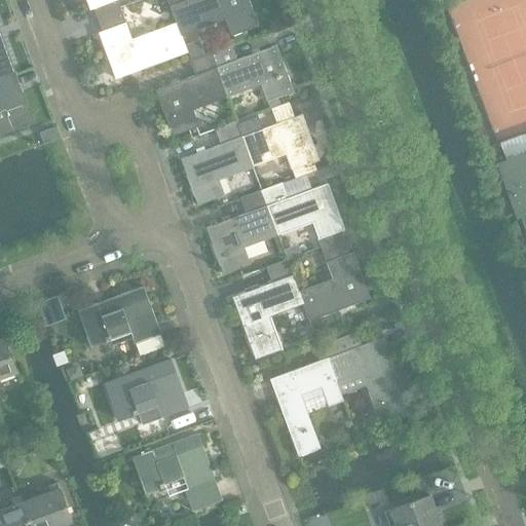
[(117,1),(115,1),(115,0),(85,0),(89,11),(94,9),(97,17),(120,8),(117,1)]
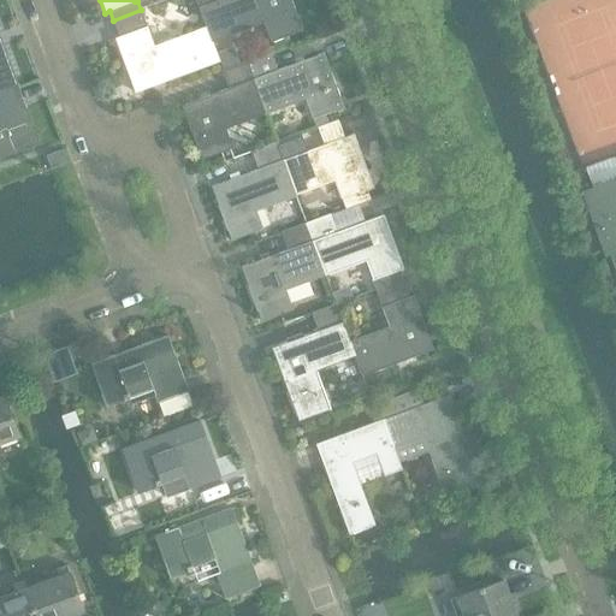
[(196,0),(207,29),(212,43),(267,23),(274,41),(303,30),(291,0),(196,0)]
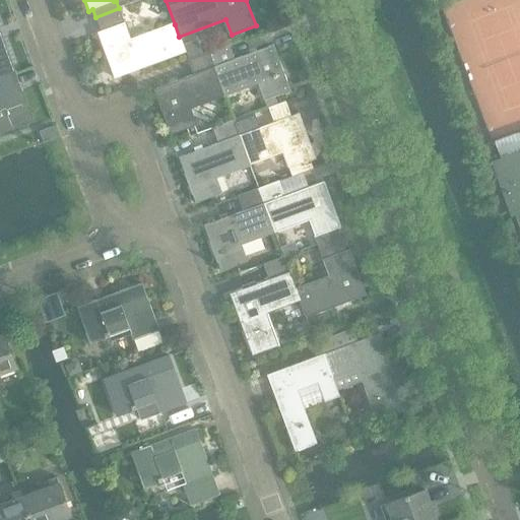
[(124,22),(119,8),(95,17),(101,31),(96,33),(114,78),(185,52),(179,37),(175,24),(129,41),(122,23),(124,22)]
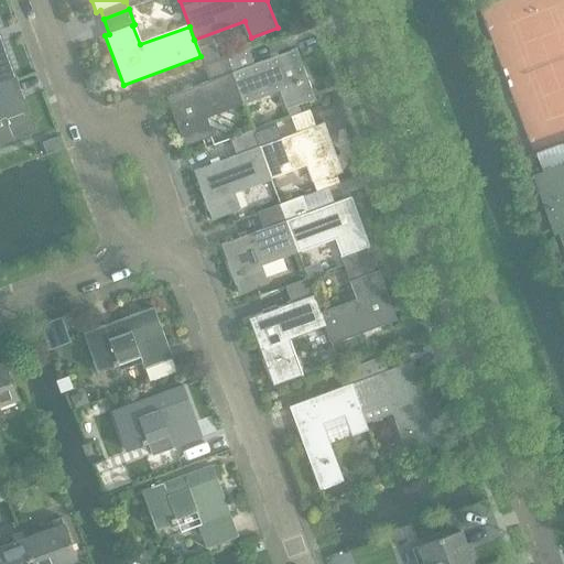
[(0,87),(18,82),(18,80),(15,80),(0,38),(0,87)]
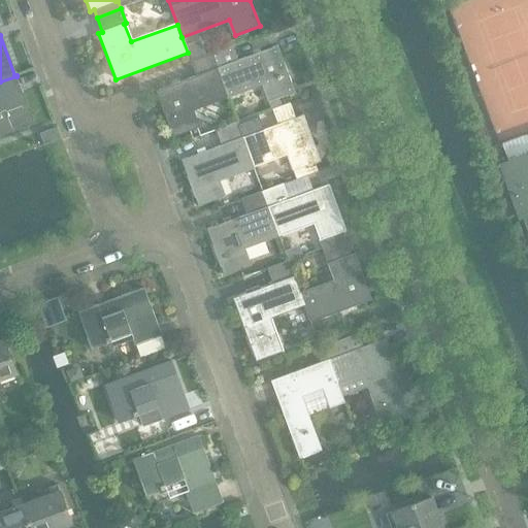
[(233,45),(212,53),(229,98),(264,86),(270,102),(296,92),(278,45),(238,61),(233,45)]
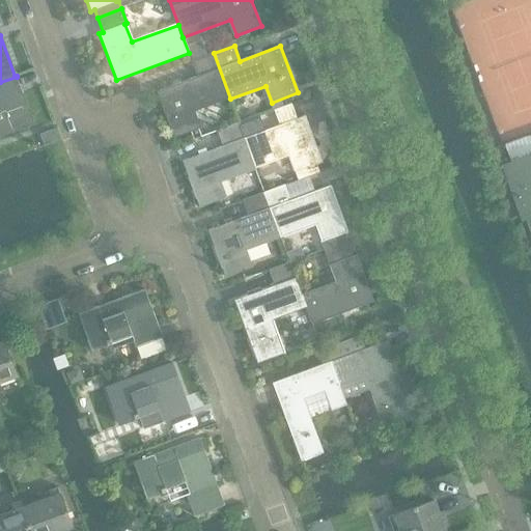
[(230,99),(214,53),(192,61),(197,76),(158,90),(175,138),(200,129),(194,112),(230,99)]
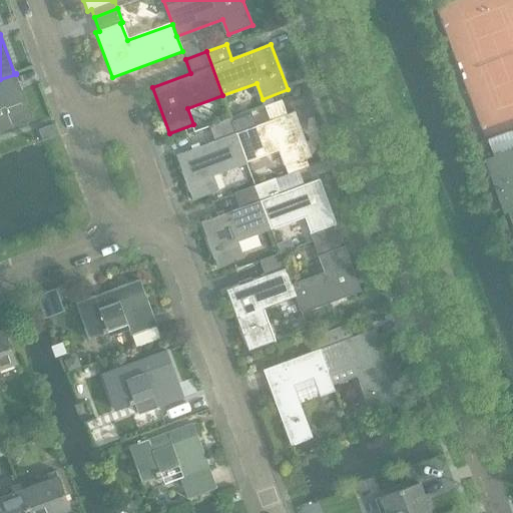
[(16,74),(0,79),(0,129),(9,127),(0,101),(0,98),(22,91),(16,74)]
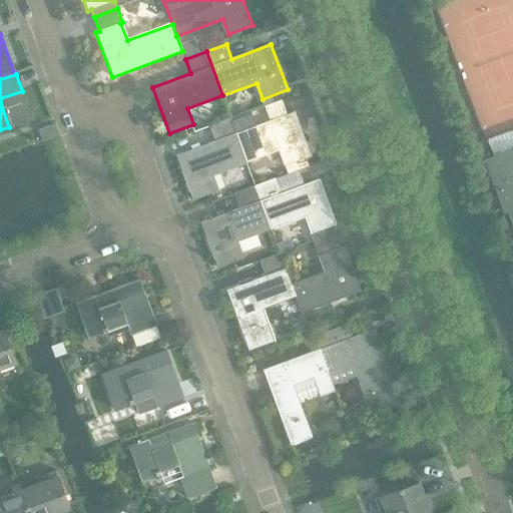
[(251,112),(231,119),(247,162),(283,150),(291,174),(310,167),(307,159),(313,157),(296,111),(284,116),(279,101),(266,106),(271,121),(257,126),(251,112)]
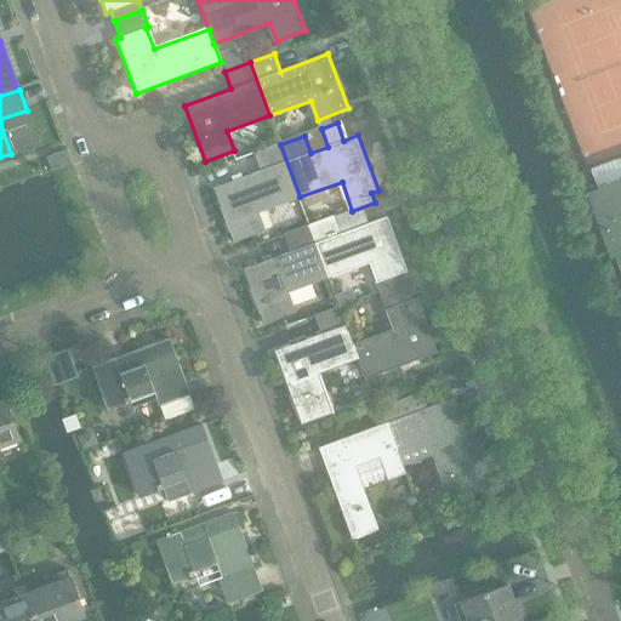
[(257,212),(300,197),(280,144),(255,154),(261,171),(215,188),(235,243),(265,232),(257,212)]
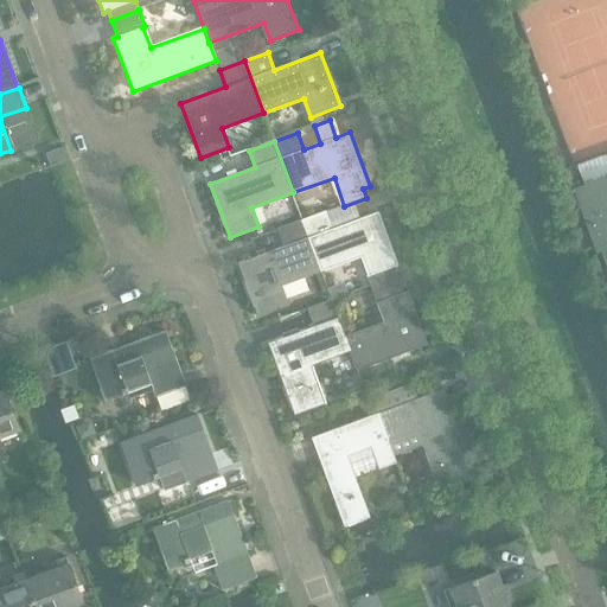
[(606,179),(579,190),(600,250),(605,248),(606,255),(606,179)]
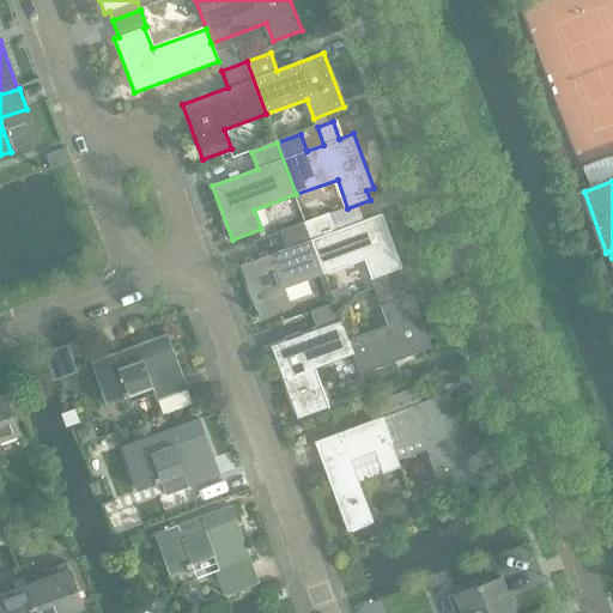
[(331,214),(305,223),(326,275),(366,260),(374,279),(371,280),(375,289),(402,279),(400,269),(404,268),(383,214),(337,231),(331,214)]
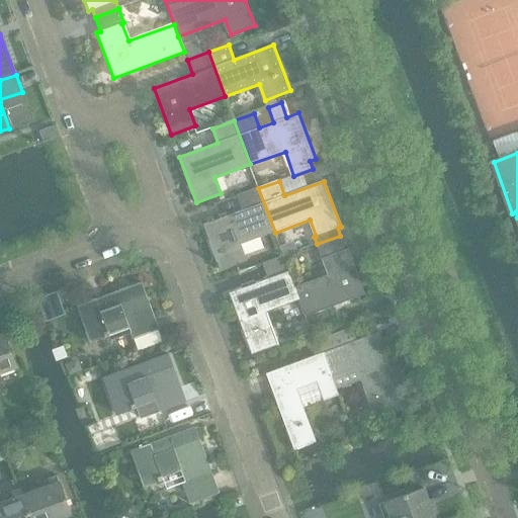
[(275,233),(258,188),(238,196),(243,210),(204,225),(222,271),(246,262),(240,246),(275,233)]
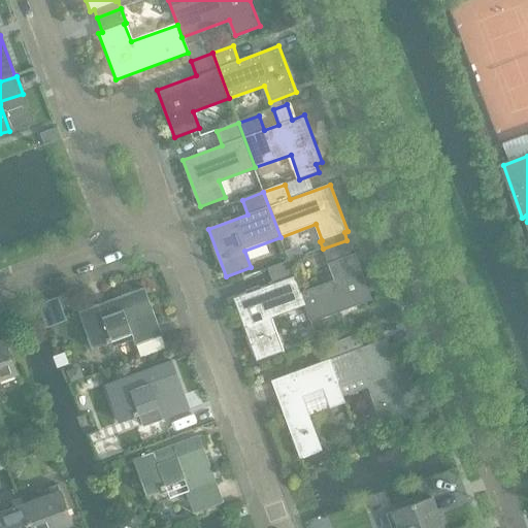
[(328,263),(330,262),(336,279),(300,293),(305,306),(311,323),(372,300),(356,253),(353,254),(347,240),(323,249),(328,263)]
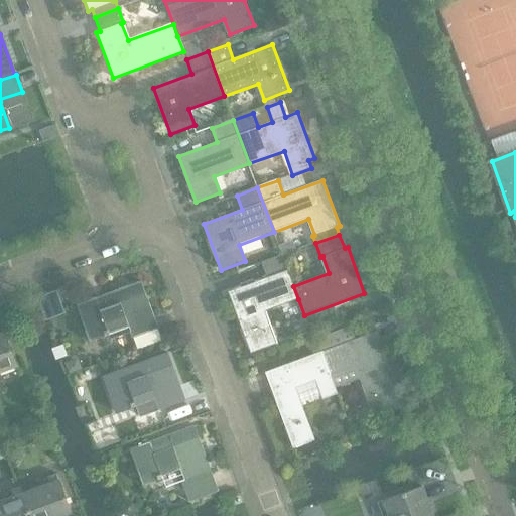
[(293,286),(282,255),(262,263),(267,277),(229,291),(250,352),(275,343),(264,312),(298,299),(293,286)]
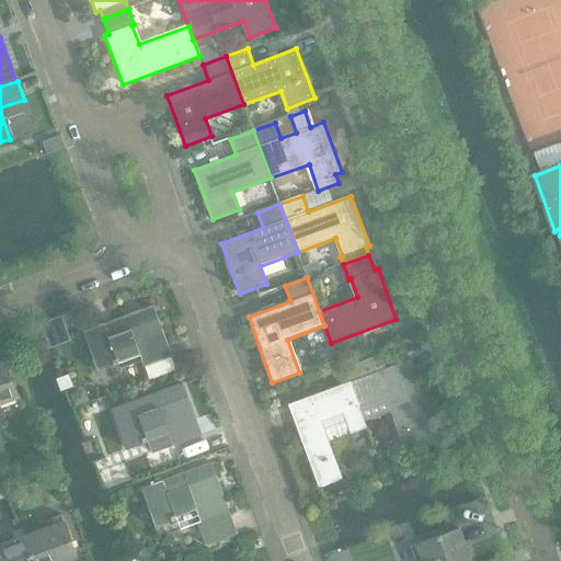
[(153,307),(83,333),(98,370),(117,363),(119,368),(140,361),(144,368),(145,368),(149,380),(176,370),(171,358),(172,358),(153,307)]
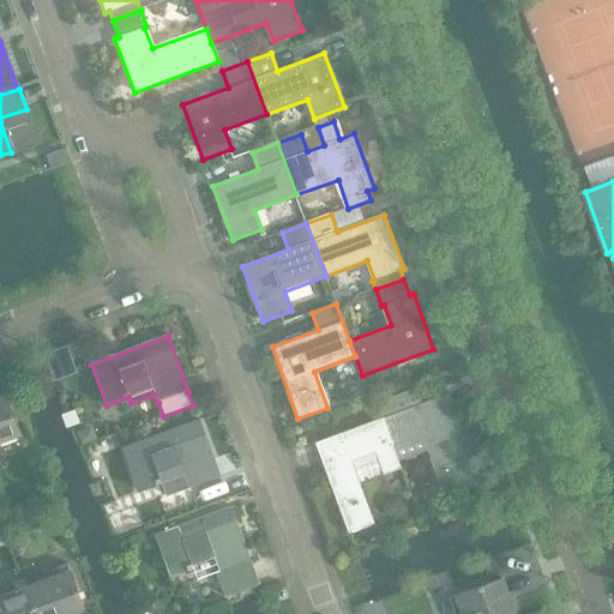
[(398,461),(427,450),(445,497),(482,483),(450,393),(411,408),(413,410),(384,420),(398,461)]
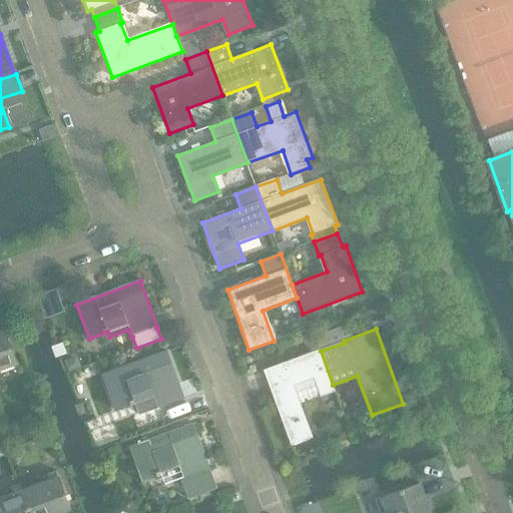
[(0,331),(0,369),(16,364),(4,330),(0,331)]
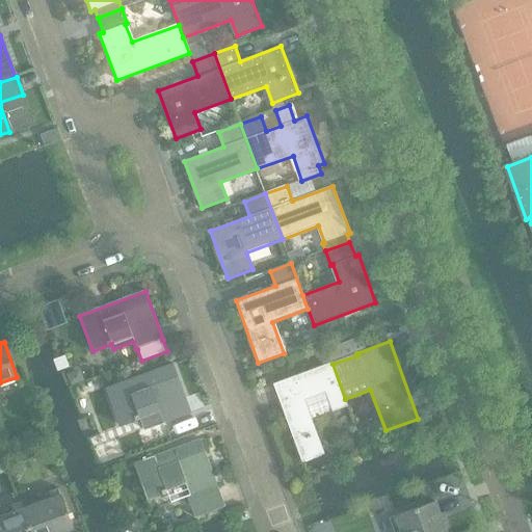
[(345,399),(333,364),(331,363),(273,384),(302,462),(325,454),(306,400),(325,393),(333,411),(348,405),(345,399)]
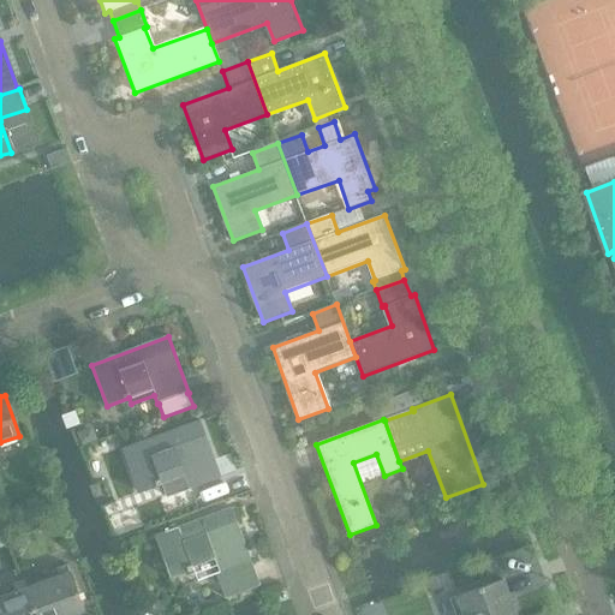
[(198,421),(123,448),(138,493),(161,484),(155,470),(178,460),(189,489),(220,477),(198,421)]
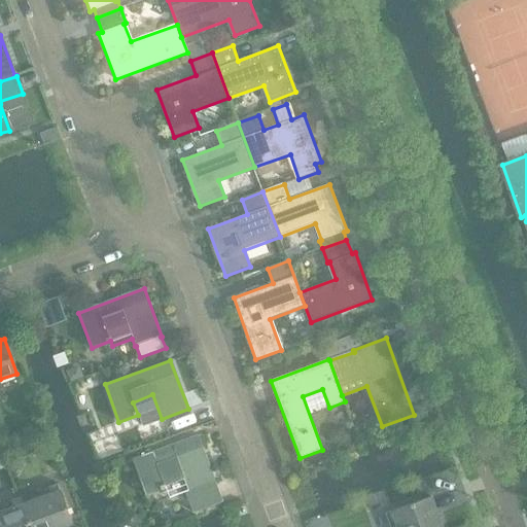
[(198,434),(132,459),(145,496),(165,489),(165,487),(184,480),(189,493),(185,494),(192,513),(223,501),(198,434)]
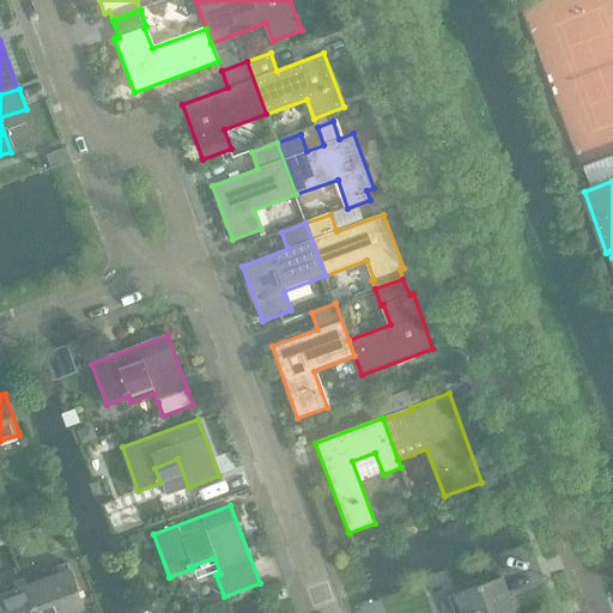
[(25,578),(24,580),(36,612),(78,612),(85,611),(67,563),(56,568),(60,575),(28,586),(25,578)]
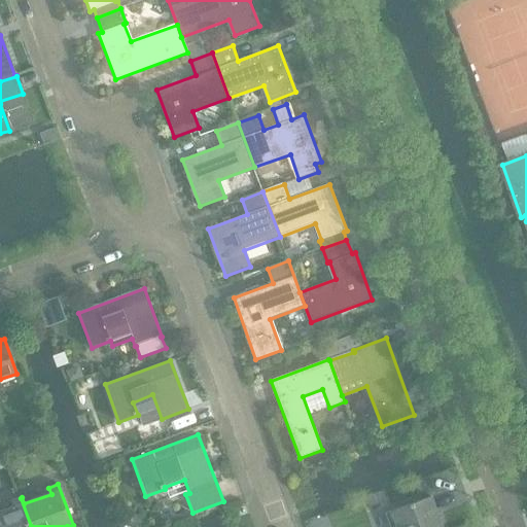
[(397,526),(442,526),(430,496),(392,511),(397,526)]
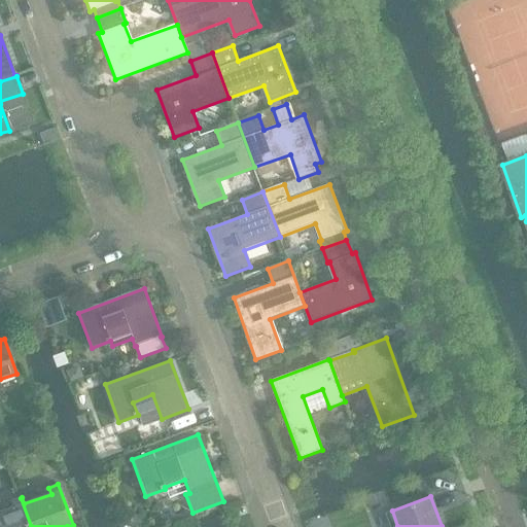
[(0,526),(31,526),(21,498),(11,501),(13,507),(0,512),(0,526)]
